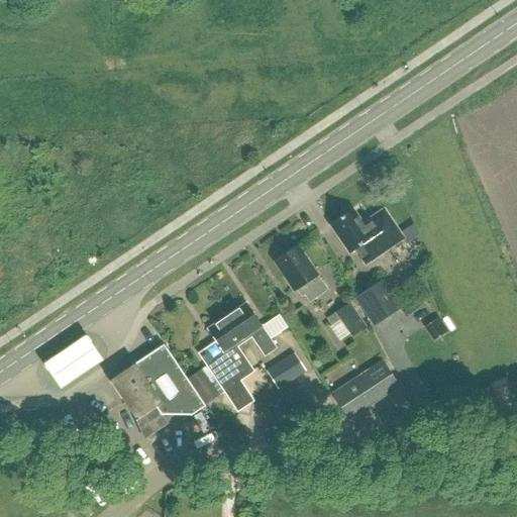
[(349,253),(360,246),(370,261),(403,238),(384,211),(363,225),(352,210),(351,211),(349,207),(340,213),(343,216),(330,225),(349,253)]
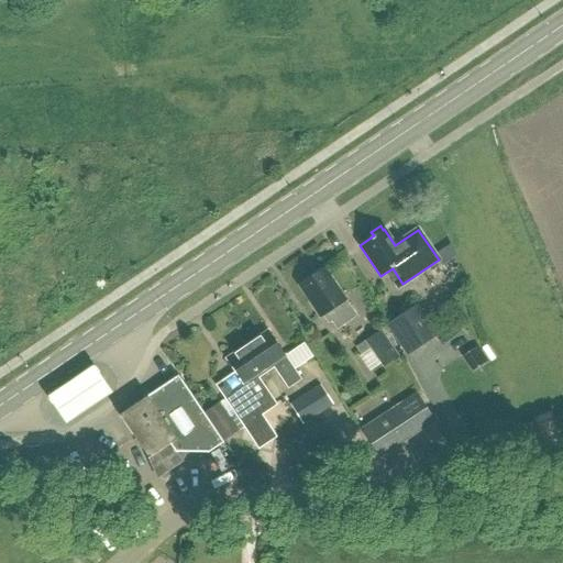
[(359,321),(324,269),(311,277),(308,277),(302,282),(301,284),(299,286),(309,300),(308,304),(318,318),(322,315),(327,321),(331,319),(341,333),(359,321)]
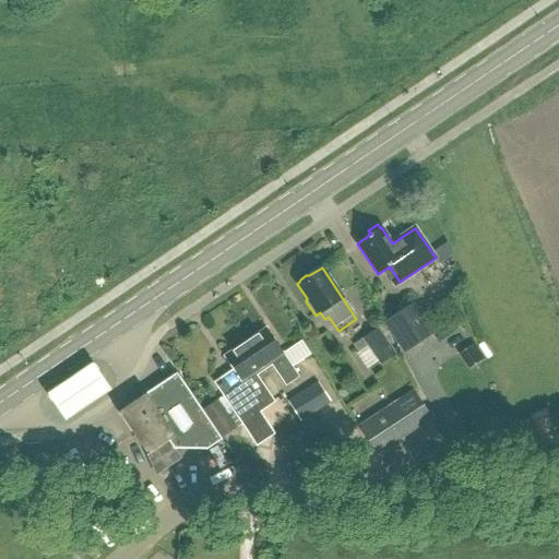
[(436,332),(415,301),(388,320),(408,351),(436,332)]
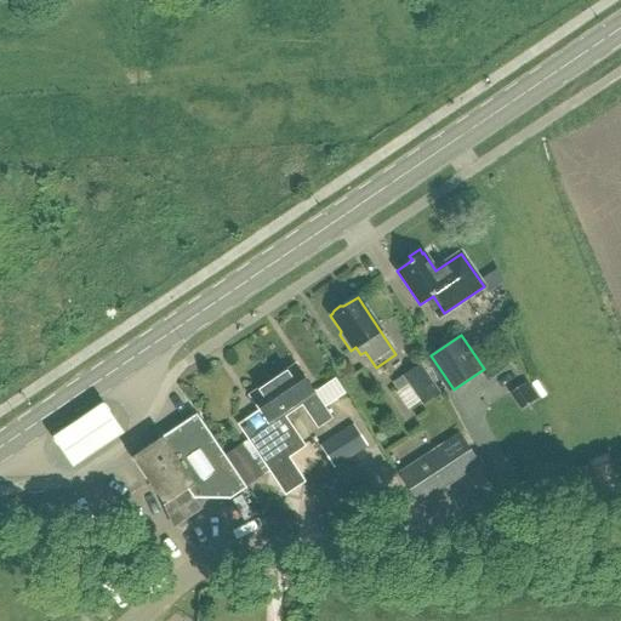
[(273,380),(294,411),(302,405),(318,428),(332,417),(325,406),(346,393),(335,379),(315,393),(296,364),(273,380)]
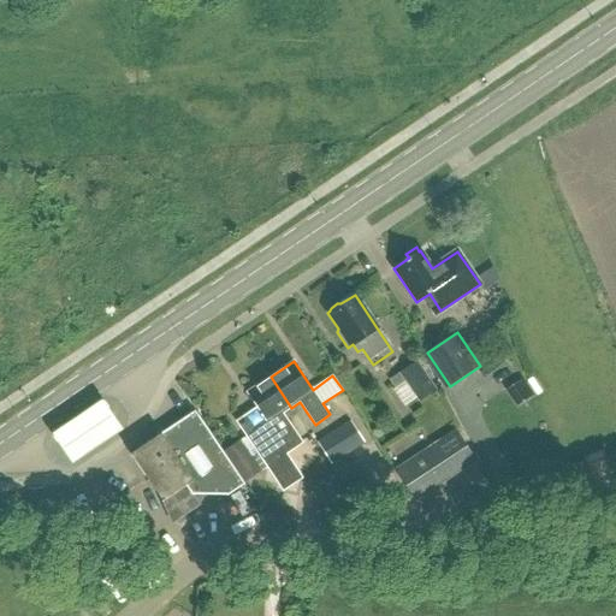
[(420,402),(437,390),(418,361),(400,373),(420,402)]
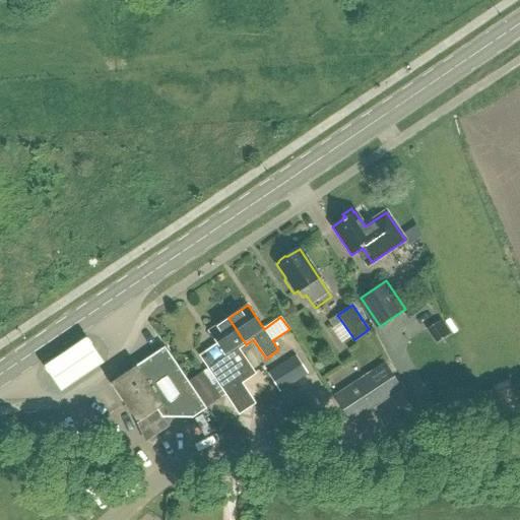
[(239,349),(246,344),(229,318),(209,331),(217,344),(199,356),(224,394),(235,388),(234,386),(255,372),(239,349)]
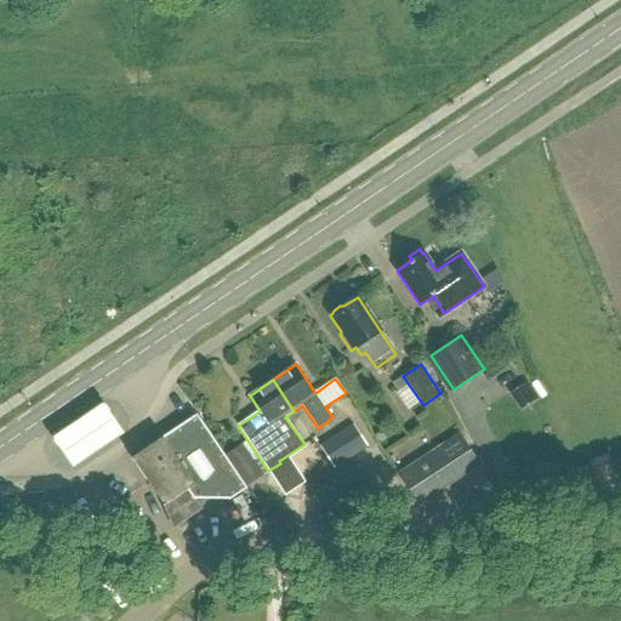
[(229,500),(245,489),(195,415),(131,459),(177,525),(200,510),(193,500),(229,500)]
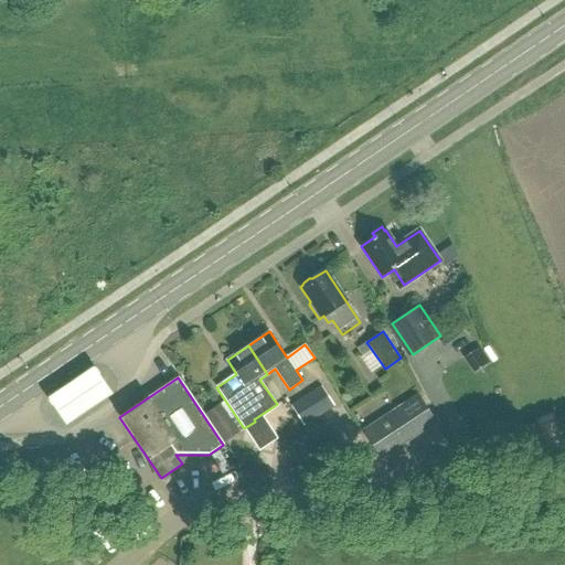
[(302,426),(333,406),(321,386),(289,407),(302,426)]
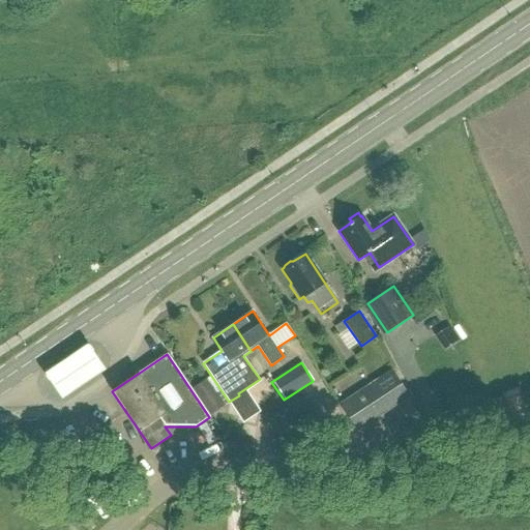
[(365,392),(379,414),(408,395),(394,374),(365,392)]
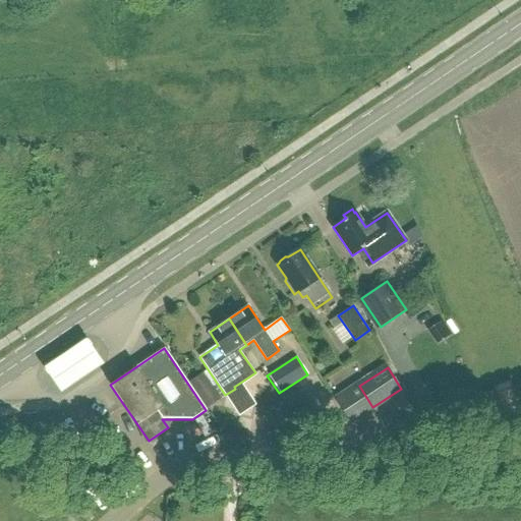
[(362,414),(349,393),(337,400),(351,421),(362,414)]
